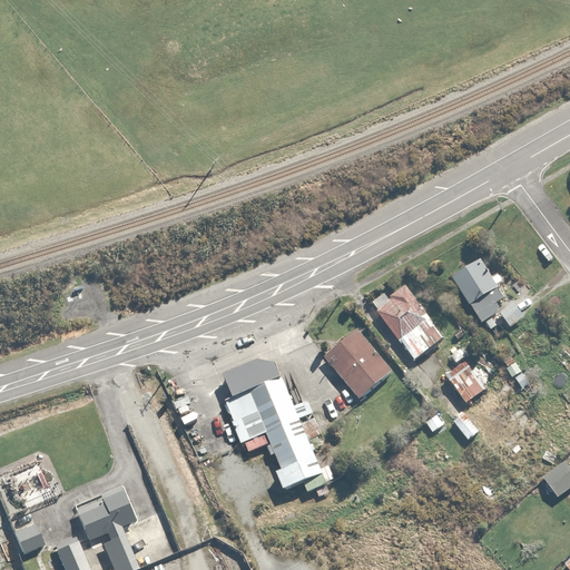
[(450,275),(480,322),(497,311),(492,304),(502,297),(494,286),(500,282),(482,254),(450,275)]
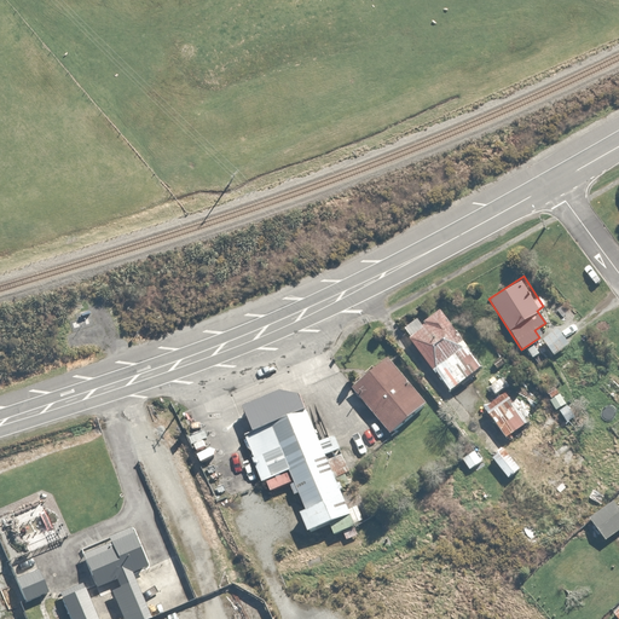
[(456,376),(458,380),(479,364),(438,308),(405,331),(445,385),(456,376)]
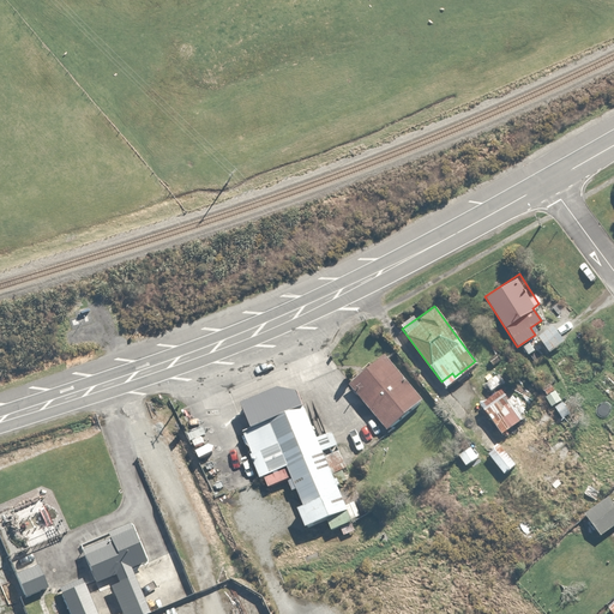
[(419,402),(384,359),(348,386),(383,429),(419,402)]
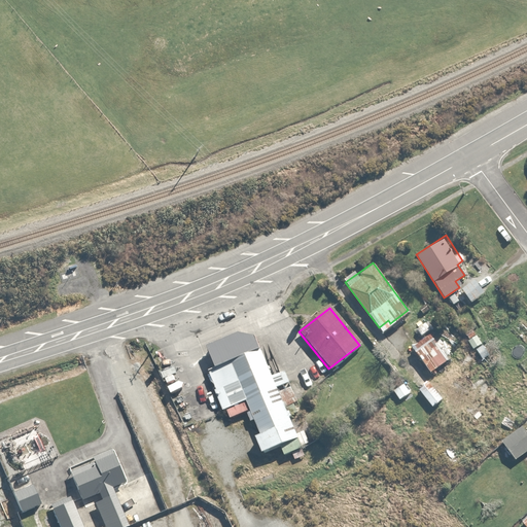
[(297,433),(249,325),(195,349),(220,407),(238,398),(260,450),(297,433)]
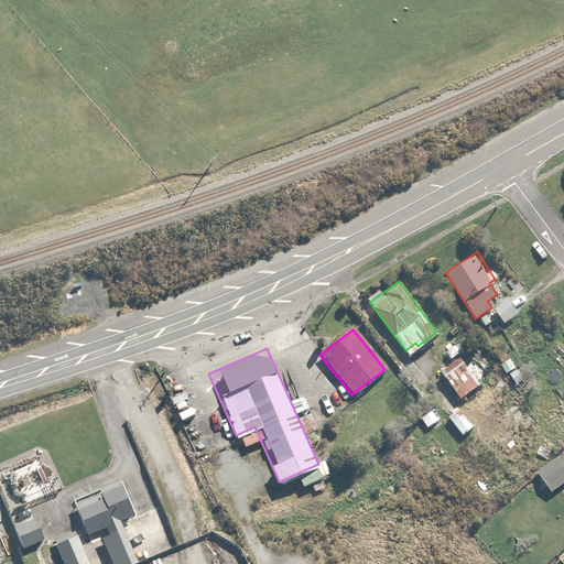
[(462,360),(443,375),(459,397),(479,382),(462,360)]
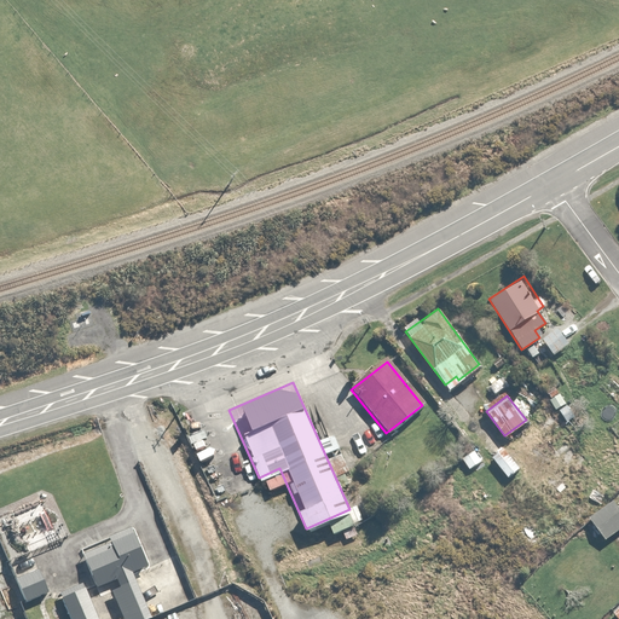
[(618,510),(612,502),(590,518),(606,537),(618,526),(618,510)]
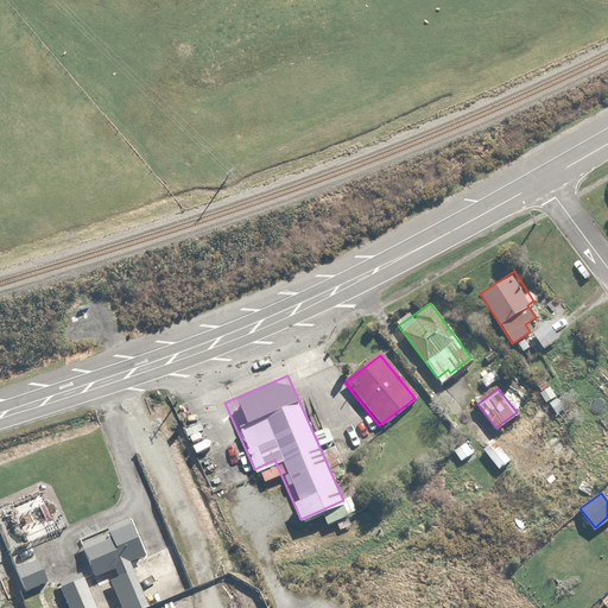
[(128,518),(73,543),(88,578),(107,570),(122,607),(141,607),(147,606),(127,561),(144,553),(128,518)]
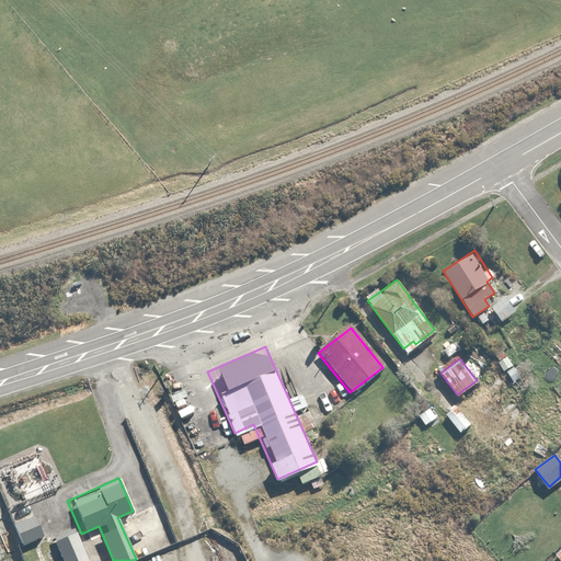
[(11,523),(20,545),(38,537),(30,514),(11,523)]
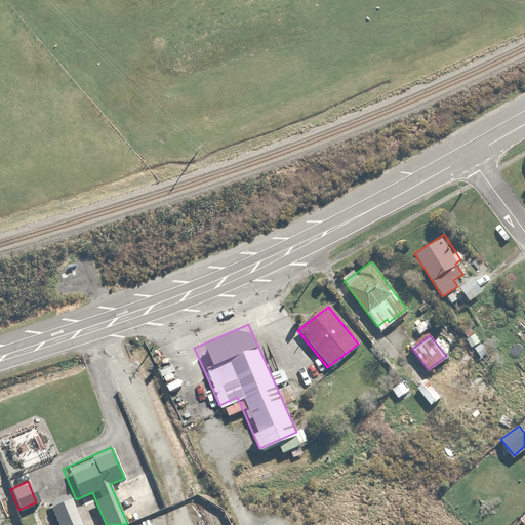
[(81,524),(72,502),(53,510),(59,524),(81,524)]
